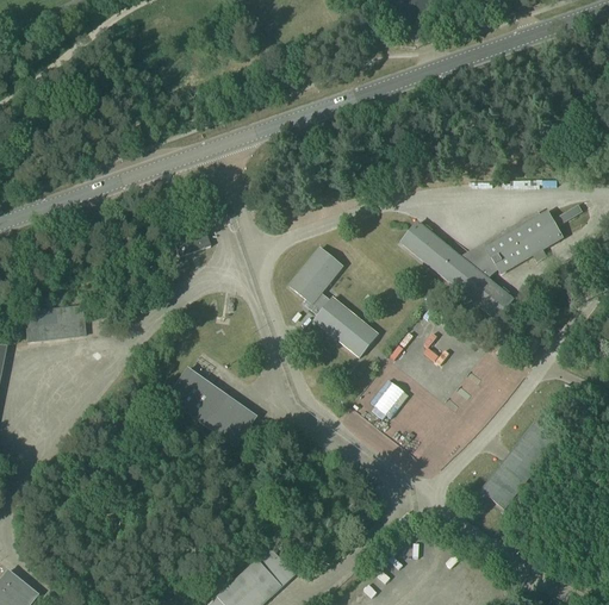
[(387,0),(415,24),(435,0),(387,0)]
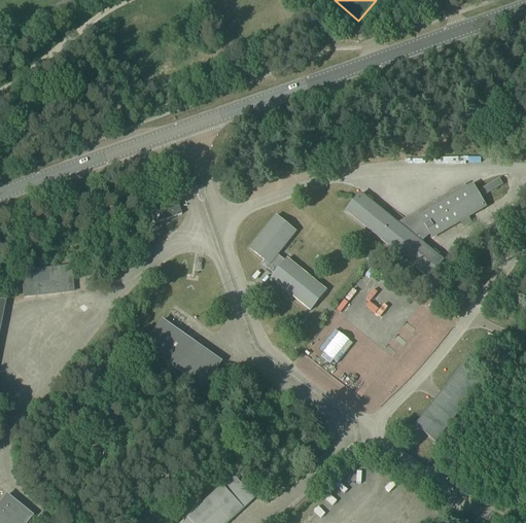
[(201,178),(200,175),(194,177),(195,180),(197,186),(201,185),(203,184),(201,178)]
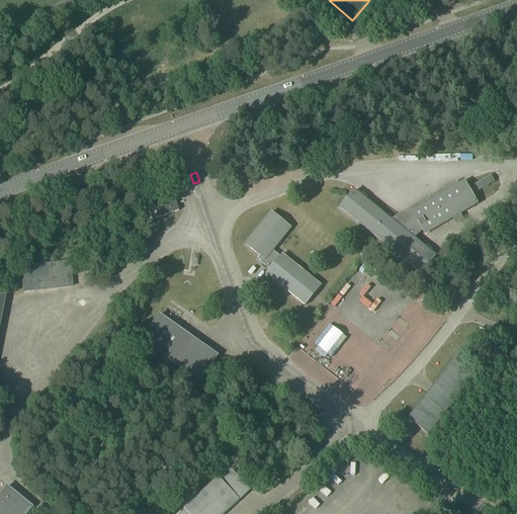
[(410,206),(393,217),(354,186),(340,205),(422,271),(437,252),(416,236),(419,232),(423,230),(425,233),(479,201),(474,191),(495,179),(490,172),(469,184),(463,174),(410,205),(410,206)]
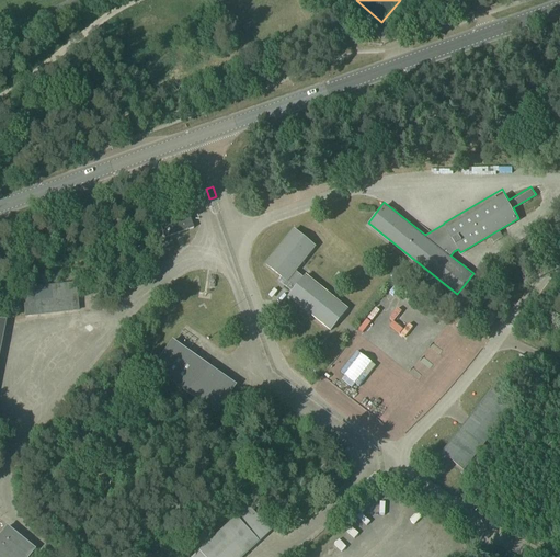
[(195,225),(190,209),(160,219),(166,236),(195,225)]
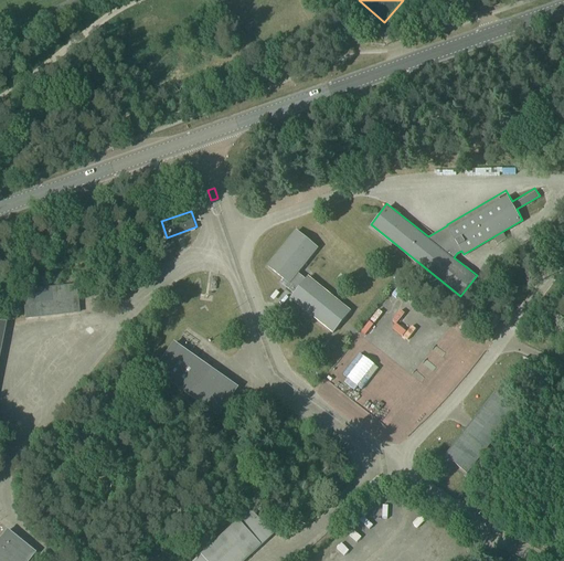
[(318,219),(305,235),(297,228),(267,264),(284,277),(282,281),(295,292),(290,296),(333,330),(351,308),(309,273),(306,276),(299,271),(319,246),(310,240),(315,233),(331,246),(327,252),(358,277),(371,262),(318,219)]
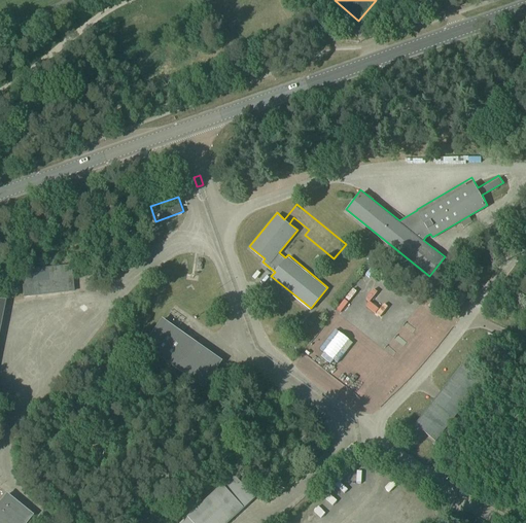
[(164,229),(162,222),(149,227),(151,233),(164,229)]
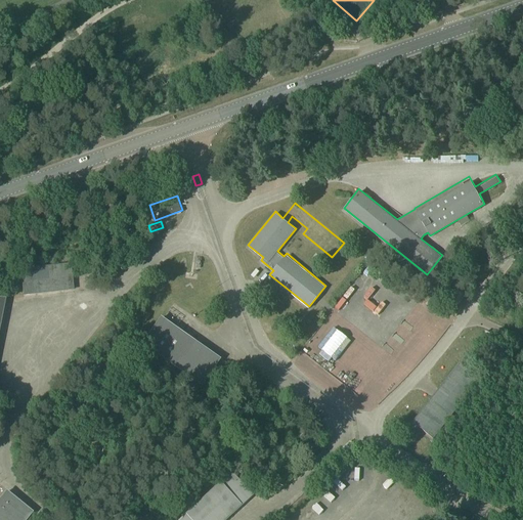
[(24,293),(74,288),(71,261),(20,266),(24,293)]
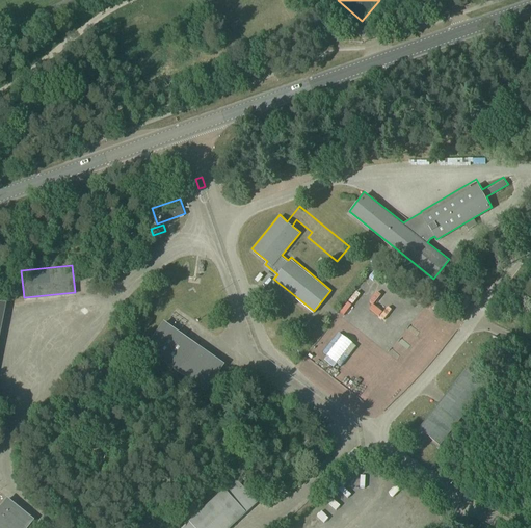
[(460,298),(457,301),(461,306),(471,295),(467,292),(466,291),(460,298)]
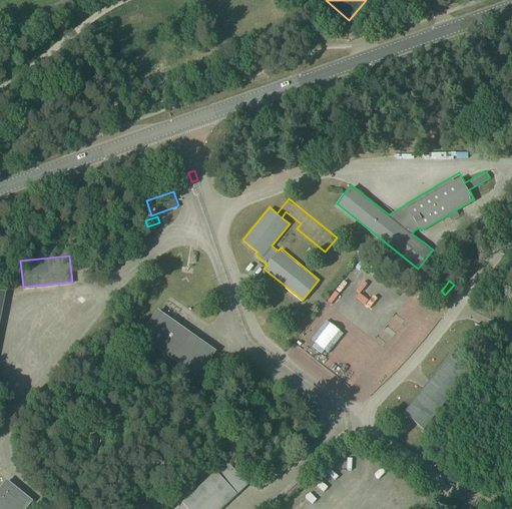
[(197,376),(216,350),(157,308),(139,335),(197,376)]
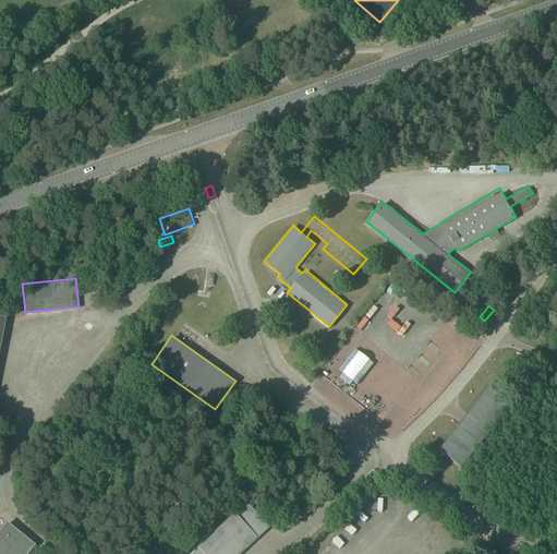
[(489,384),(440,448),(462,466),(512,401),(489,384)]
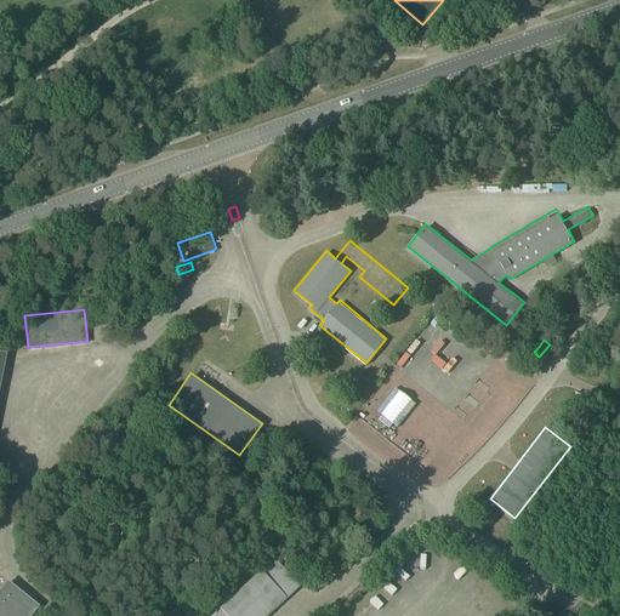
[(262,569),(239,589),(209,615),(266,615),(302,583),(276,555),(261,569),(262,569)]
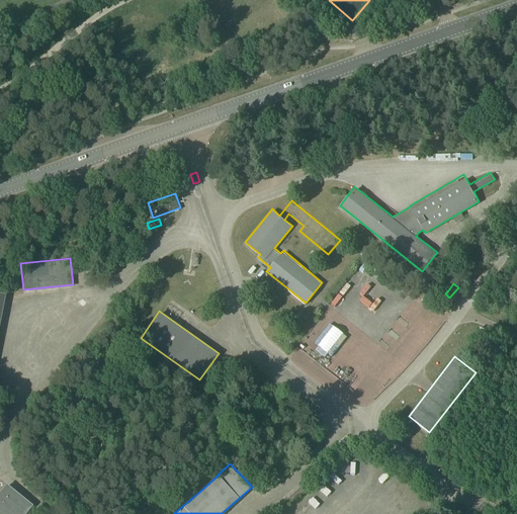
[(0,513),(25,513),(34,504),(7,483),(0,491),(0,513)]
